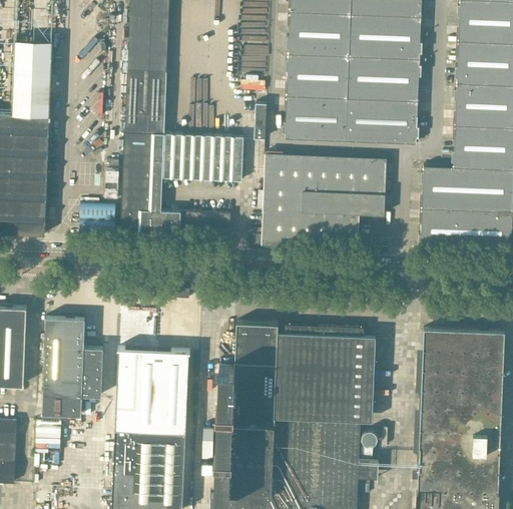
[(286,139),(416,144),(417,138),(419,138),(419,127),(417,127),(419,77),(421,77),(422,66),(419,66),(420,54),(422,54),(423,43),(420,43),(422,0),(291,0),(290,38),(287,38),(287,49),(289,49),(289,61),(287,60),(286,72),(288,72),(286,122),(284,122),(284,133),(286,133),(286,139)]
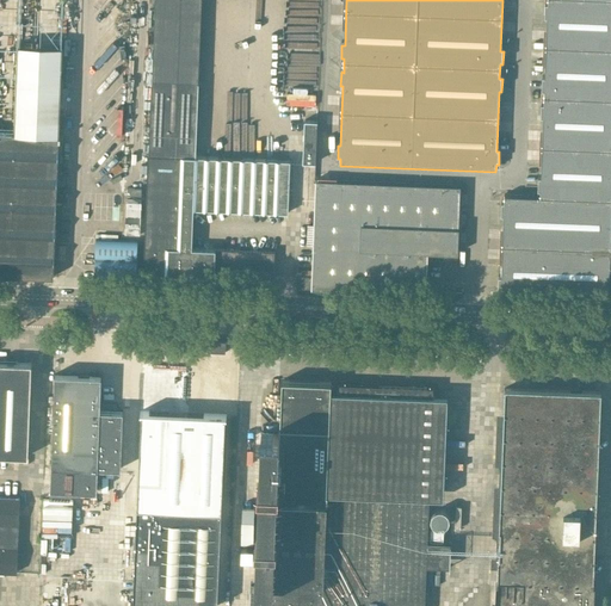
[(500,300),(609,304),(610,234),(610,0),(548,0),(548,7),(545,7),(544,20),(547,20),(544,80),(542,80),(542,93),(544,93),(544,107),(541,107),(541,121),(543,121),(541,180),(538,180),(538,193),(541,193),(539,201),(504,199),(504,205),(501,205),(501,218),(504,218),(501,279),(499,279),(498,292),(500,294),(500,300)]
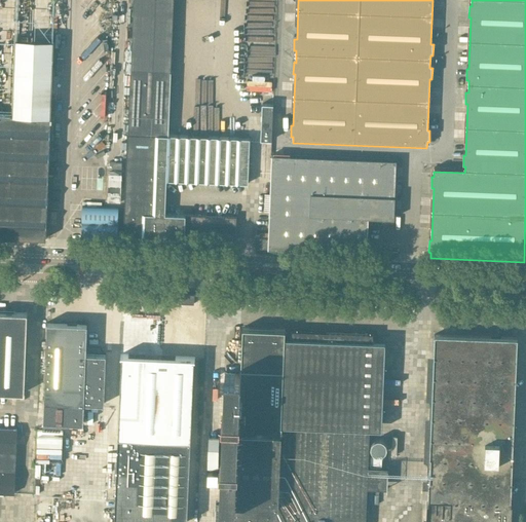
[(123,238),(235,243),(236,220),(165,217),(166,184),(249,187),(250,142),(166,138),(168,73),(130,72),(127,137),(126,177),(123,238)]
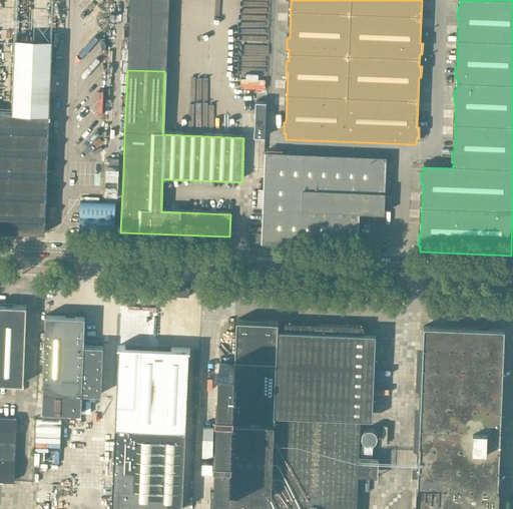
[(254,139),(266,140),(267,105),(255,104),(254,139)]
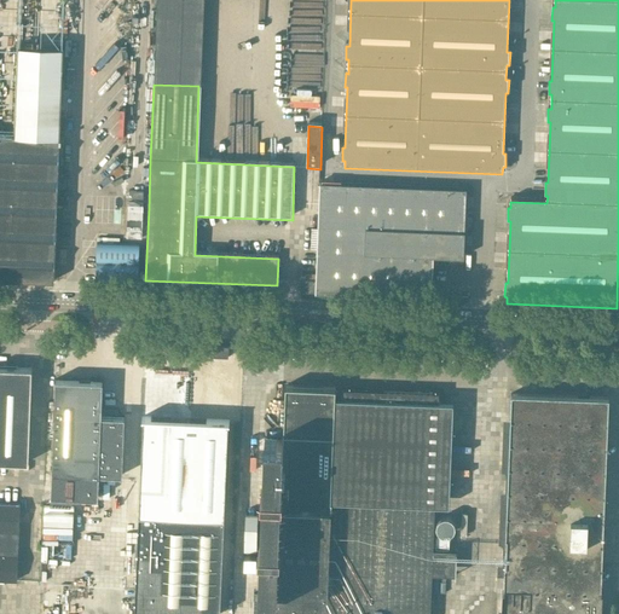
[(0,137),(0,282),(55,285),(55,273),(57,273),(57,266),(55,266),(59,140),(0,137)]
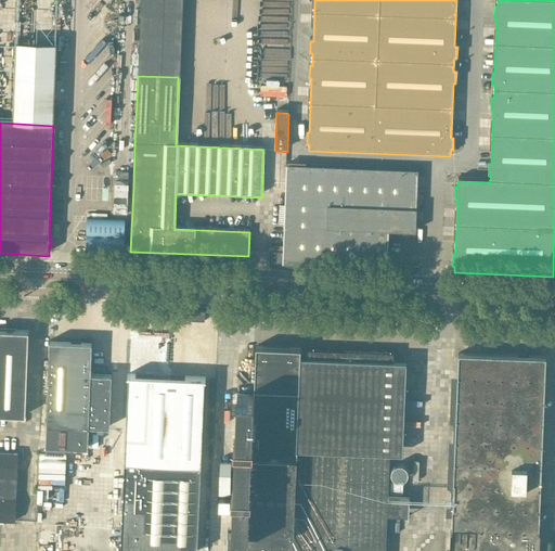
[(283,266),(387,270),(389,232),(416,233),(418,173),(286,167),(283,266)]
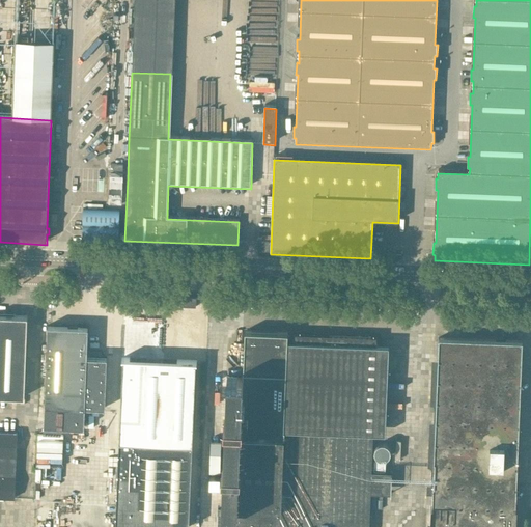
[(83,212),(82,244),(118,245),(119,213),(83,212)]
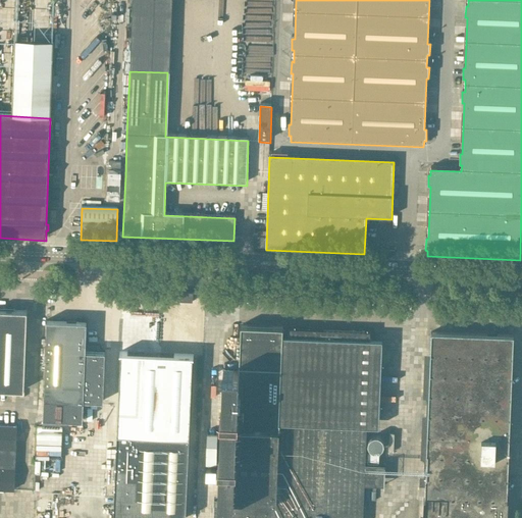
[(253,250),(266,250),(266,240),(258,240),(258,237),(254,237),(253,250)]
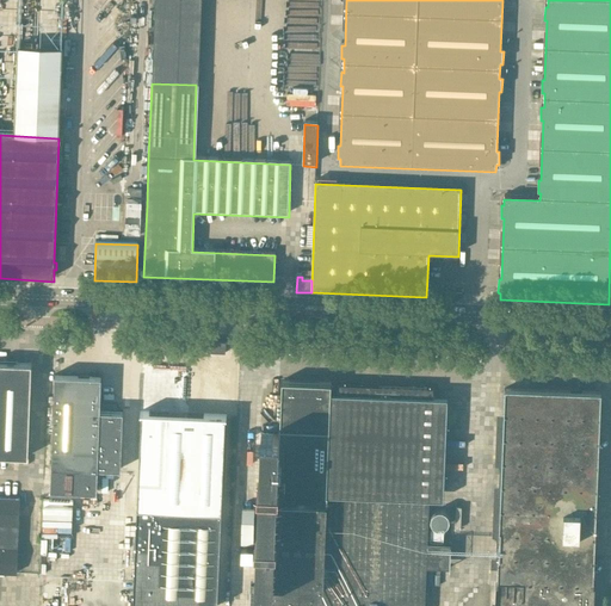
[(211,357),(226,358),(226,346),(211,345),(211,357)]
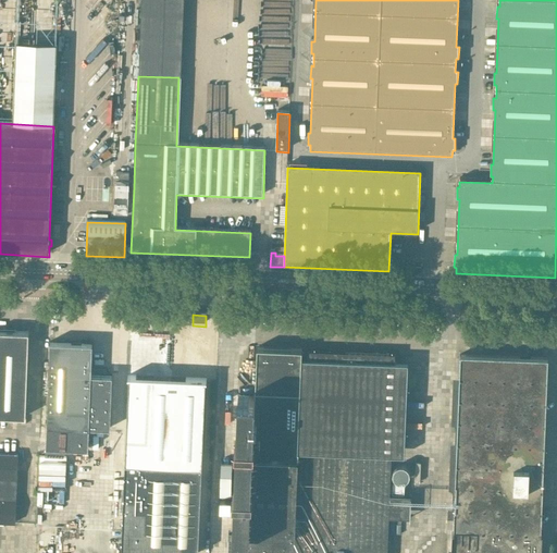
[(353,334),(372,334),(372,322),(353,321),(353,334)]
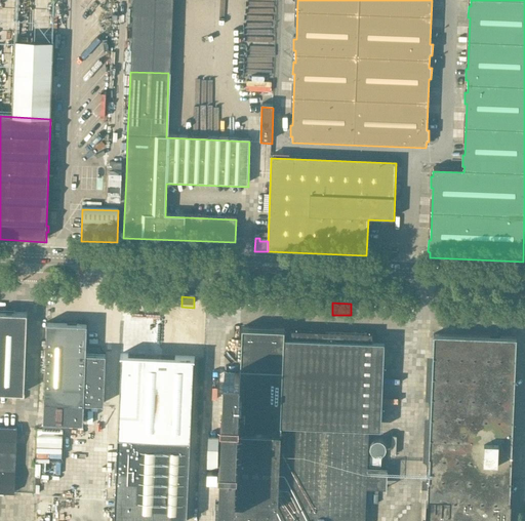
[(0,395),(24,396),(27,316),(14,315),(14,313),(0,312),(0,395)]
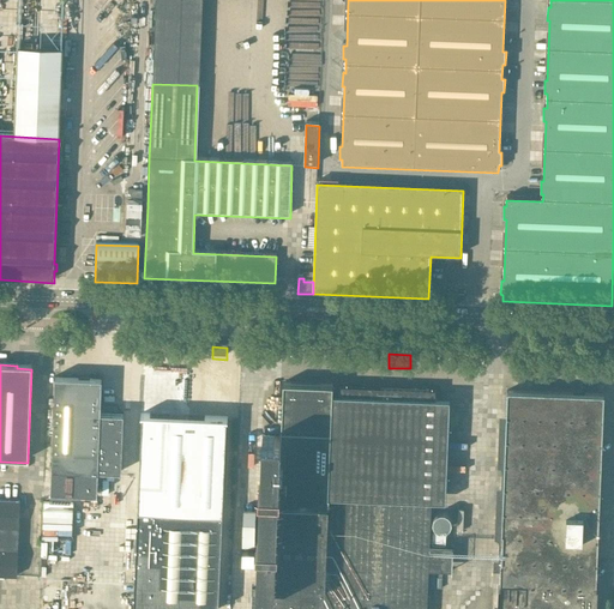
[(50,495),(97,498),(98,475),(121,476),(124,417),(101,416),(102,381),(55,380),(50,495)]
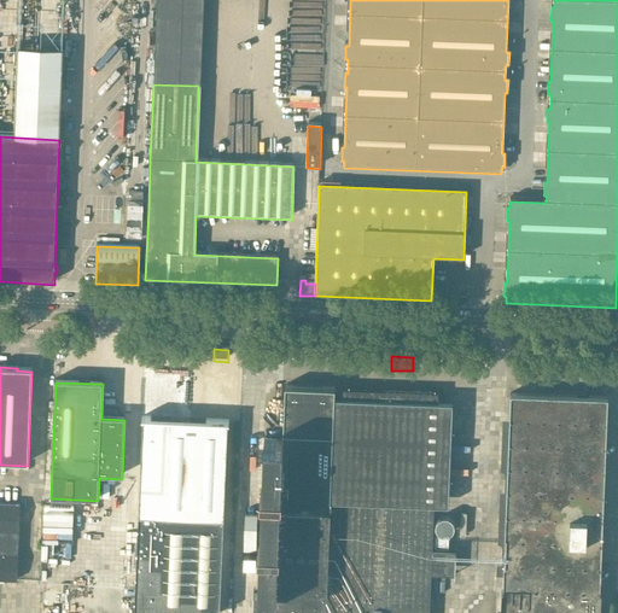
[(245,515),(244,554),(256,554),(256,553),(260,553),(260,558),(258,570),(258,594),(254,594),(252,612),(429,612),(433,507),(448,508),(453,406),(438,404),(438,395),(285,389),(283,436),(283,442),(264,441),(261,520),(257,520),(257,515),(245,515)]
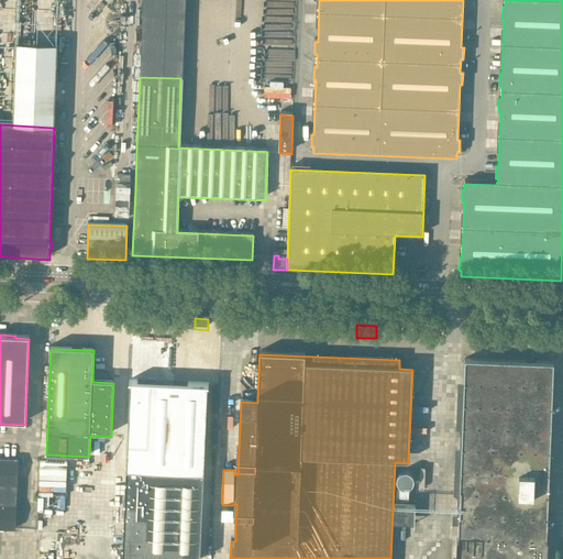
[(545,558),(553,365),(465,362),(459,543),(456,543),(456,558),(545,558)]
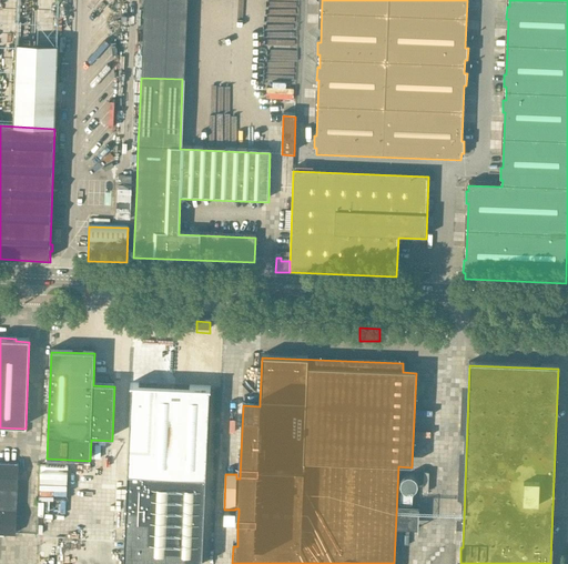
[(131,388),(123,563),(202,563),(210,391),(210,390),(130,386),(130,388),(131,388)]
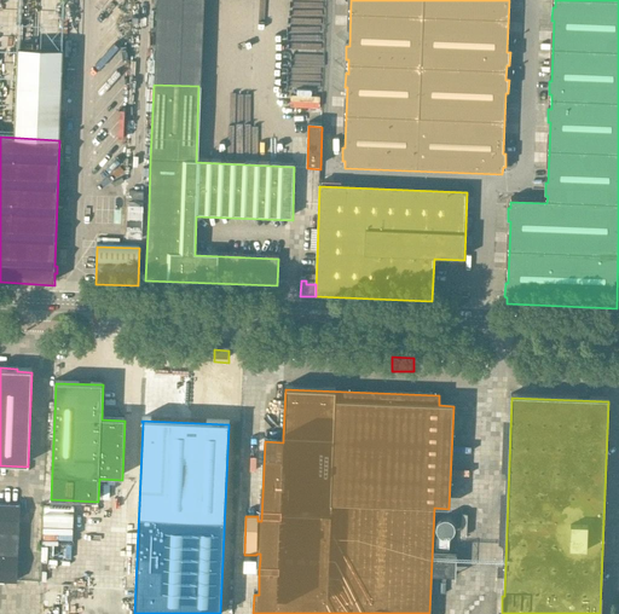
[(0,583),(17,584),(19,508),(0,507),(0,583)]
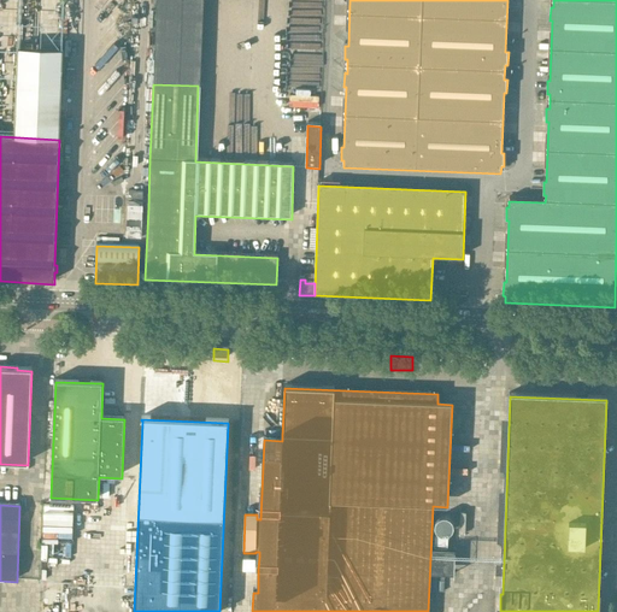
[(442,537),(445,537),(446,536),(447,536),(448,535),(451,534),(452,533),(453,530),(453,528),(453,525),(453,524),(452,522),(451,521),(450,518),(447,517),(445,517),(442,516),(440,517),(439,517),(438,518),(436,518),(435,519),(434,522),(433,525),(433,528),(433,530),(434,533),(435,534),(438,536),(440,537),(442,537)]
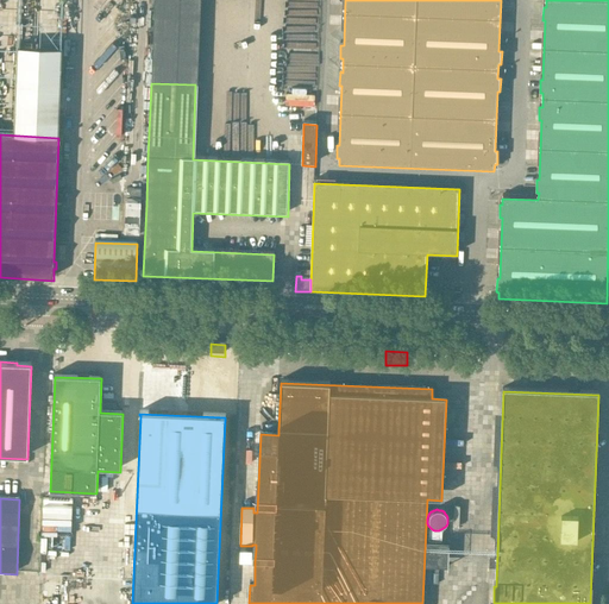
[(429,532),(428,543),(441,543),(443,532),(429,532)]
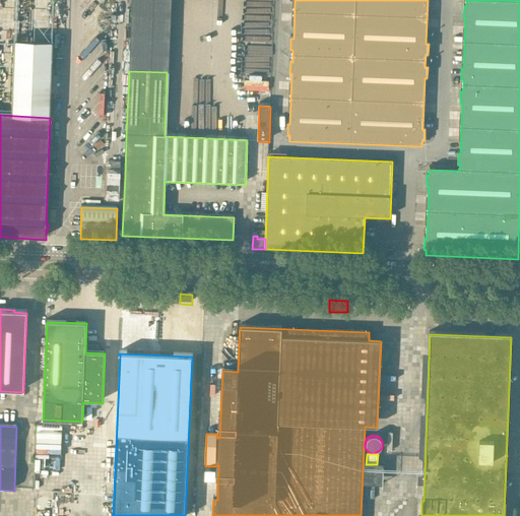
[(205,469),(204,479),(217,479),(218,469),(205,469)]
